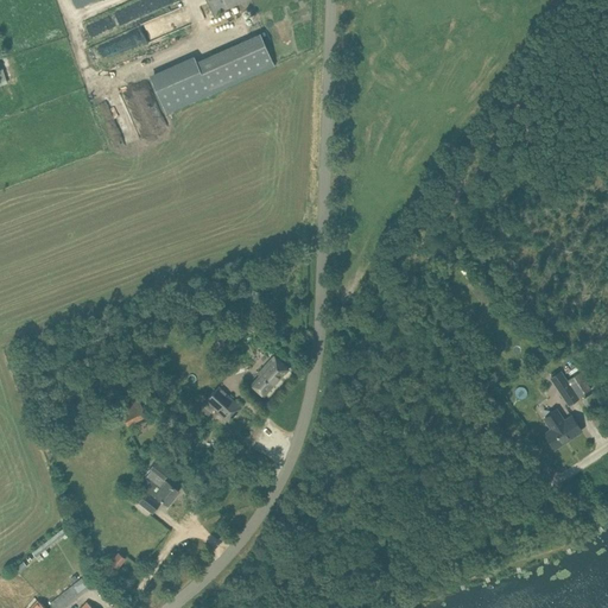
[(99,0),(105,12),(133,0),(99,0)]
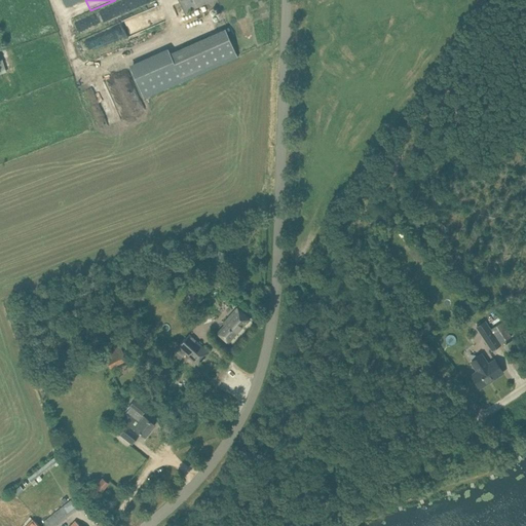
[(118,0),(124,13),(132,9),(132,8),(138,5),(136,0),(118,0)]
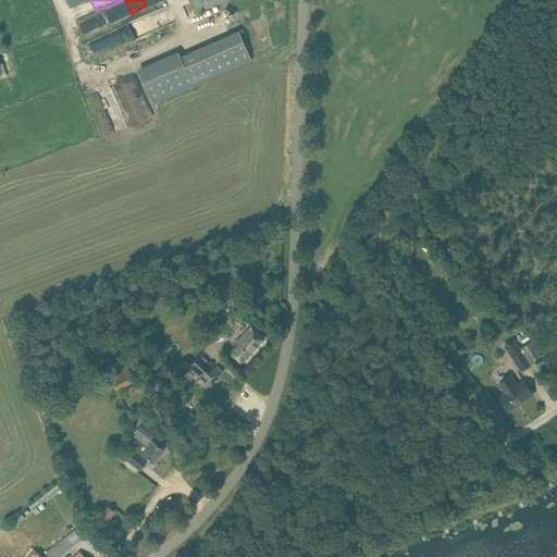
[(189,0),(195,14),(197,16),(201,15),(200,12),(225,0),(189,0)]
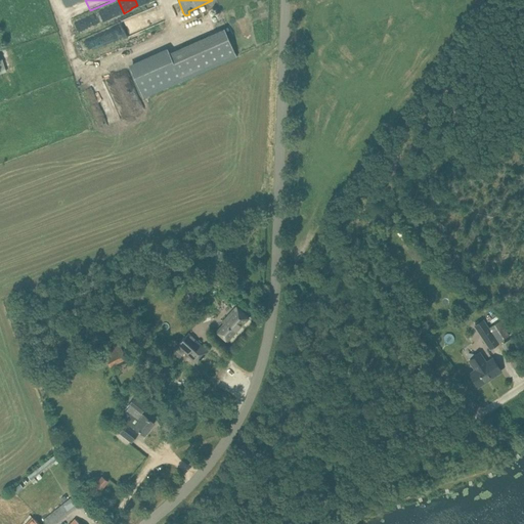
[(85,52),(165,20),(161,8),(80,39),(85,52)]
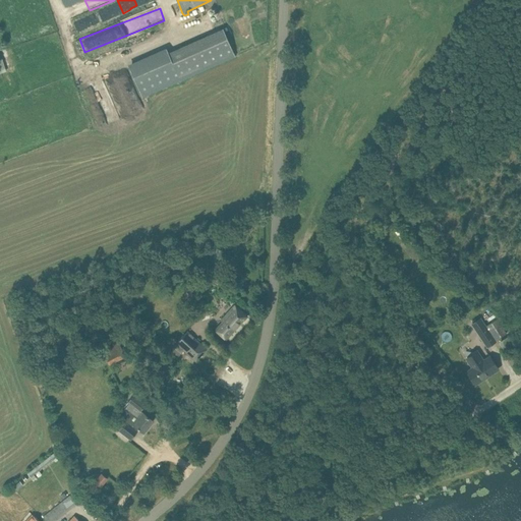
[(94,10),(73,19),(78,30),(99,21),(94,10)]
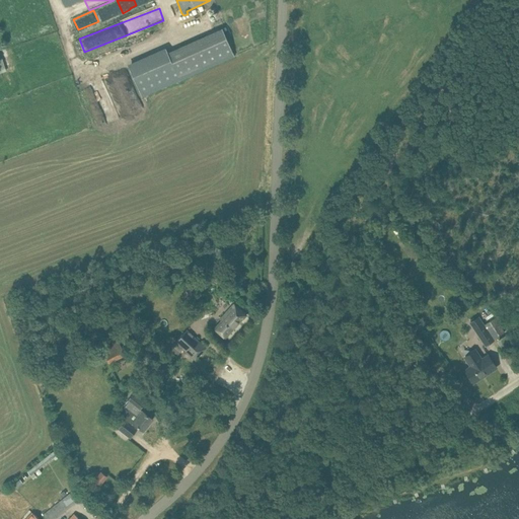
[(222,28),(186,45),(167,53),(180,81),(234,57),(222,28)]
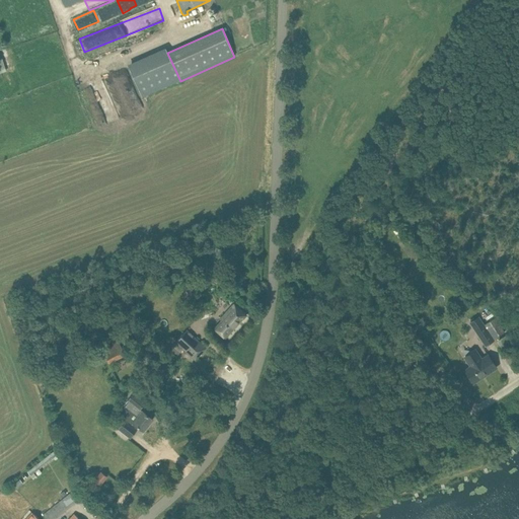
[(246,315),(233,303),(219,318),(221,320),(214,327),(225,338),(246,315)]
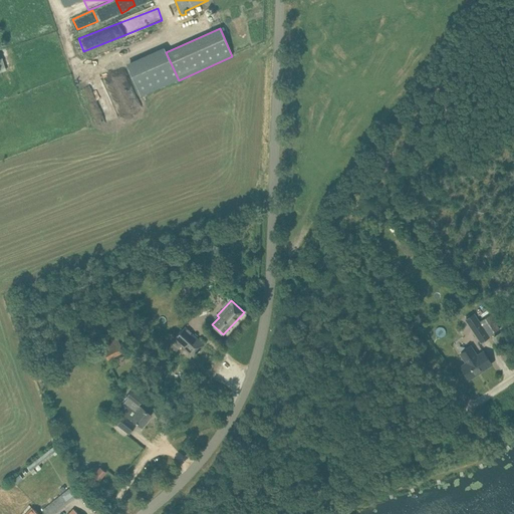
[(481,341),(489,336),(498,330),(489,315),(479,322),(473,313),(466,318),(472,327),(475,333),(481,341)]
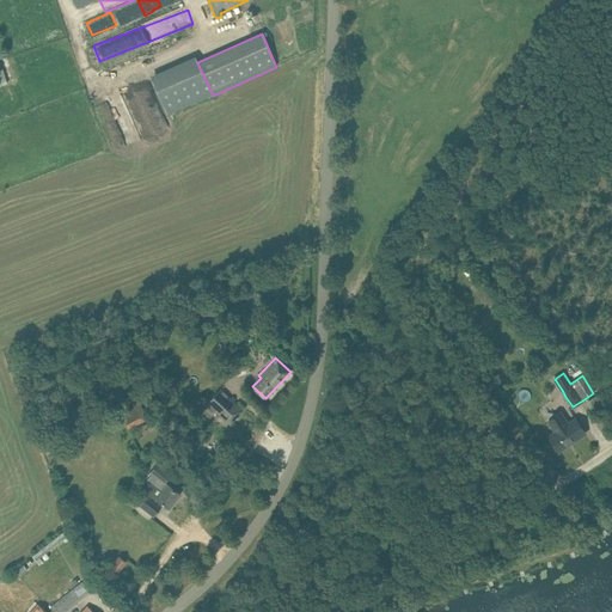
[(243,410),(234,402),(220,389),(204,407),(214,415),(216,411),(231,424),(243,410)]
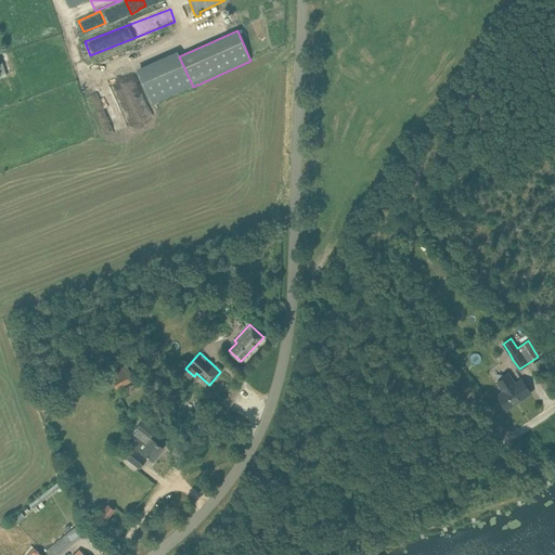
[(111,371),(108,372),(117,389),(134,381),(124,359),(108,366),(111,371)]
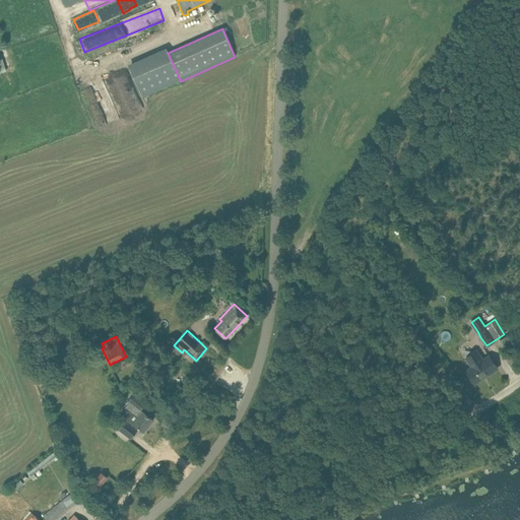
[(466,371),(474,383),(497,368),(489,355),(466,371)]
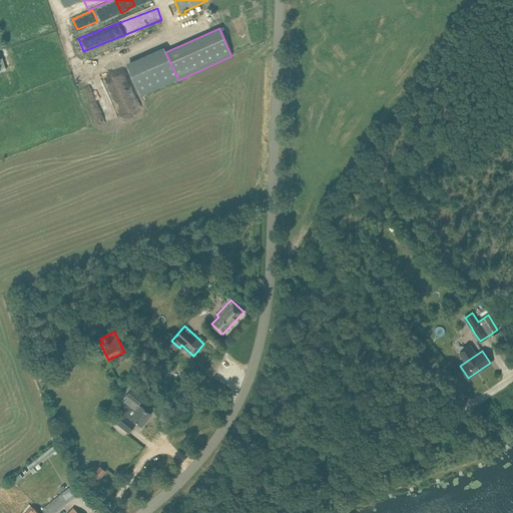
[(131,389),(126,395),(127,396),(123,402),(136,412),(131,418),(132,418),(130,420),(123,415),(117,423),(129,432),(135,424),(134,424),(136,422),(141,426),(142,424),(144,425),(145,423),(145,421),(150,414),(141,406),(140,406),(138,405),(143,398),(131,389)]
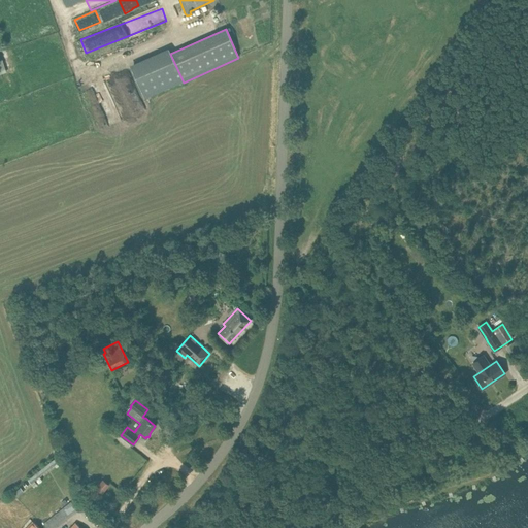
[(28,480),(31,484),(34,487),(37,485),(34,481),(62,459),(59,455),(28,480)]
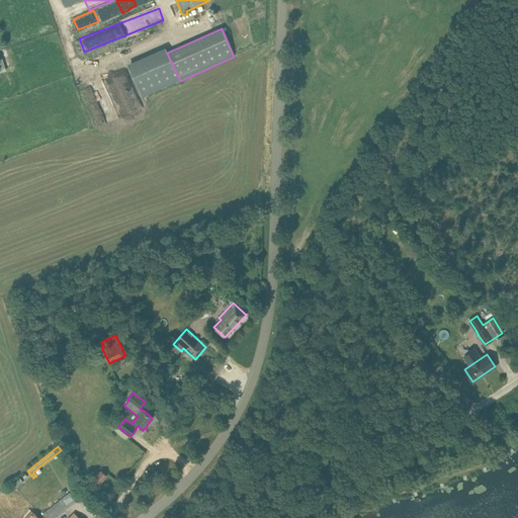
[(101,470),(94,479),(100,484),(107,476),(101,470)]
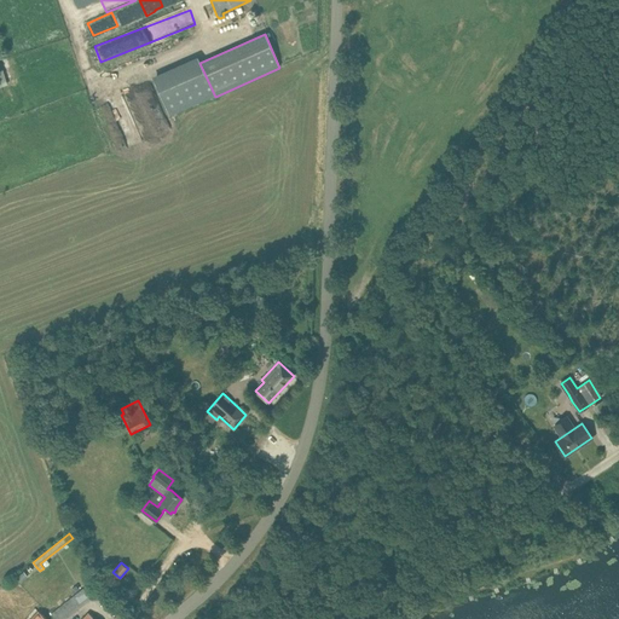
[(24,572),(16,579),(18,583),(28,576),(24,572)]
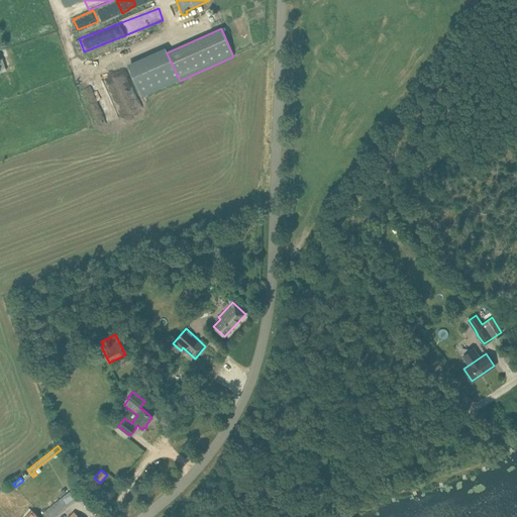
[(42,512),(46,516),(54,516),(77,499),(70,491),(42,512)]
